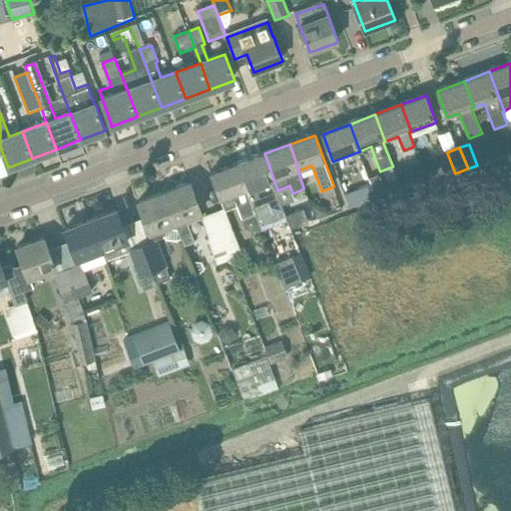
[(446,177),(455,173),(447,152),(438,156),(446,177)]
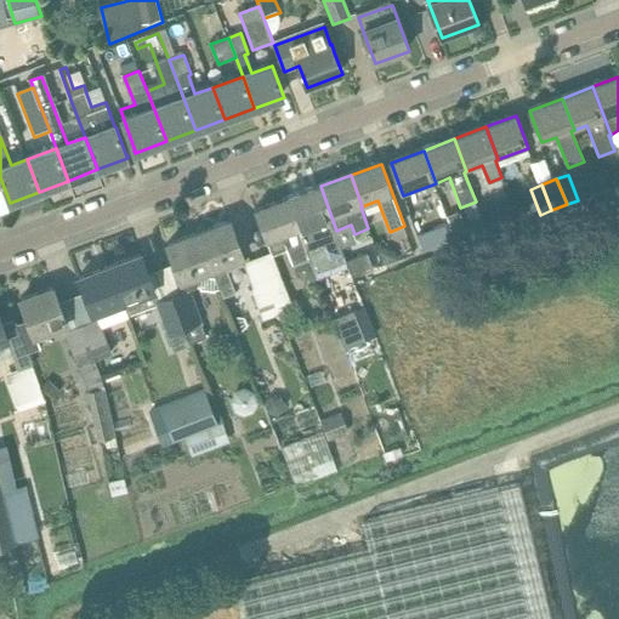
[(289,198),(310,254),(325,249),(330,261),(344,256),(334,231),(336,231),(321,186),(289,198)]
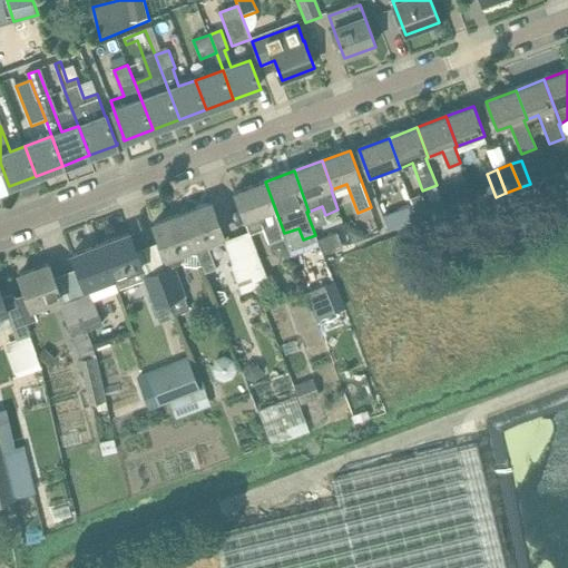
[(283,234),(284,233),(265,182),(235,193),(251,235),(264,229),(270,245),(285,240),(283,234)]
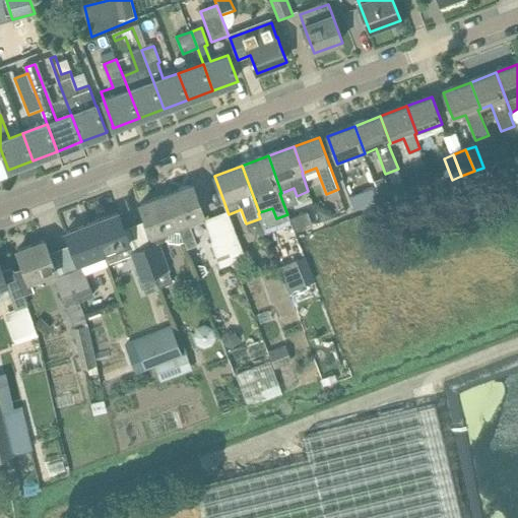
[(428,171),(408,178),(414,194),(434,187),(428,171)]
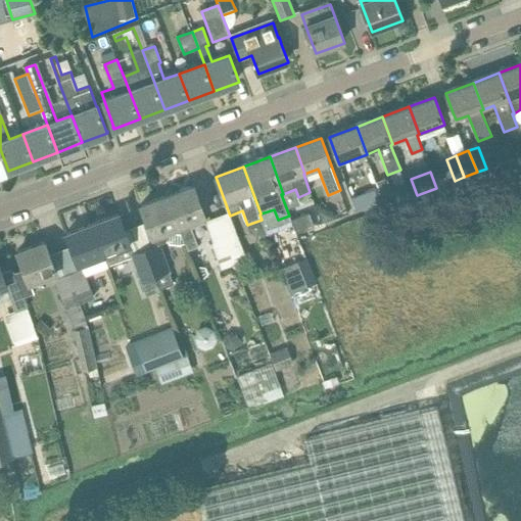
[(406,185),(393,190),(396,197),(409,193),(406,185)]
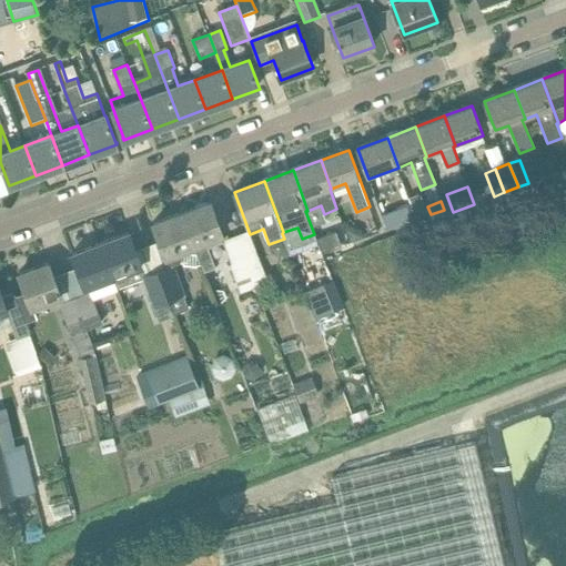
[(211,203),(183,214),(202,265),(204,273),(216,269),(209,249),(225,242),(219,224),(211,203)]
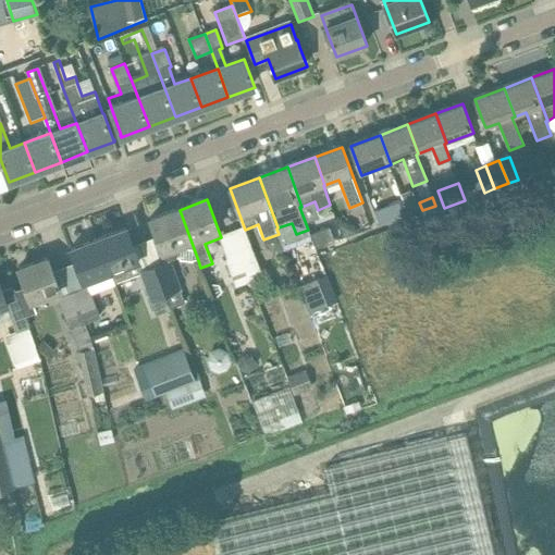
[(403,201),(375,211),(381,225),(408,216),(403,201)]
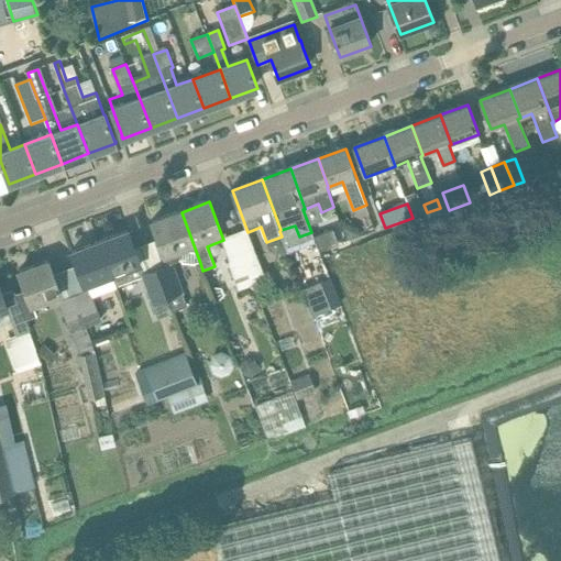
[(156,272),(173,315),(187,309),(171,266),(182,262),(183,264),(195,265),(200,263),(182,212),(153,223),(161,243),(169,266),(156,272)]
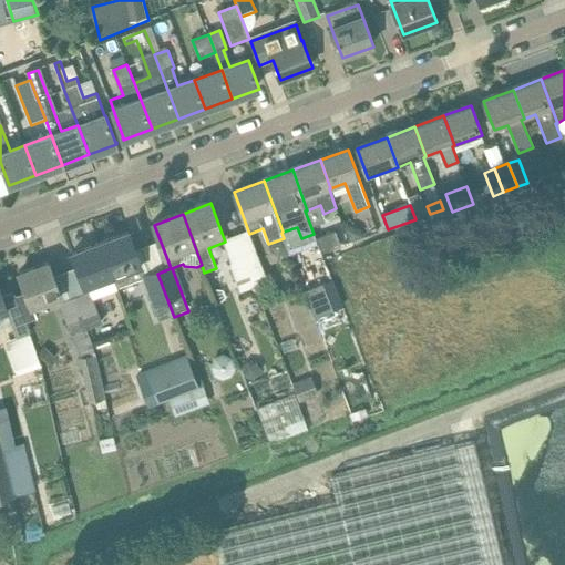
[(363,222),(369,237),(379,233),(373,217),(363,222)]
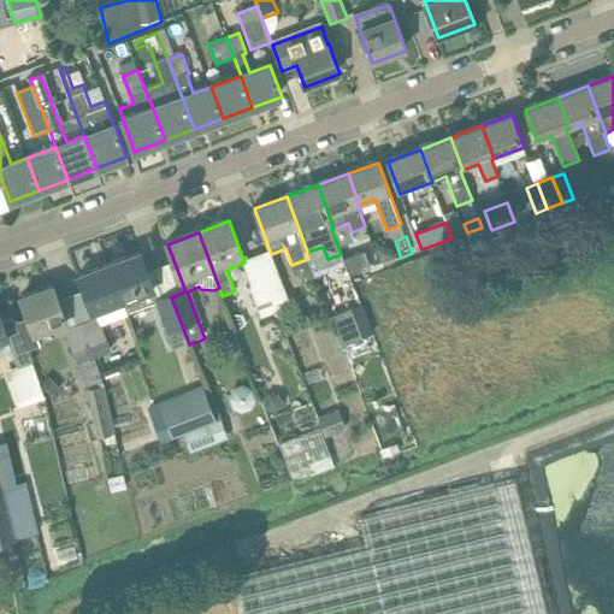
[(385,247),(377,251),(382,264),(396,259),(393,251),(385,247)]
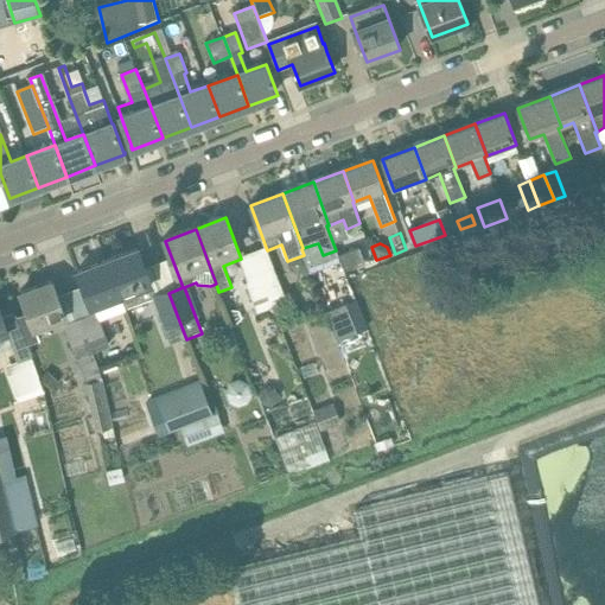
[(360,249),(339,258),(344,272),(365,265),(360,249)]
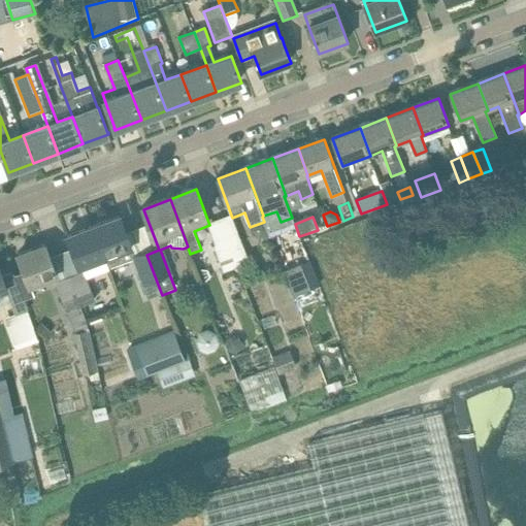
[(94,228),(109,269),(133,260),(150,300),(162,295),(146,255),(136,259),(121,218),(94,228)]
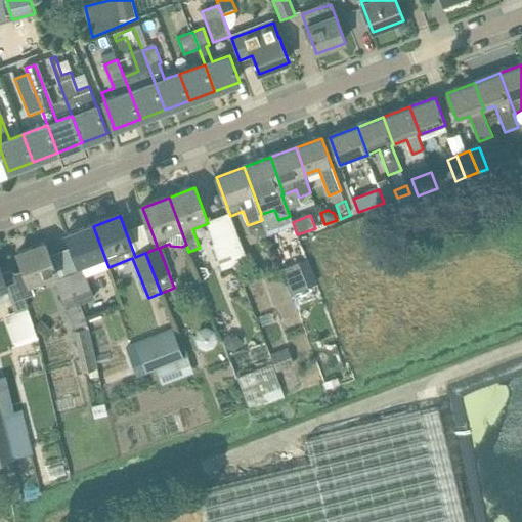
[(233,264),(234,267),(247,262),(230,219),(219,223),(233,264)]
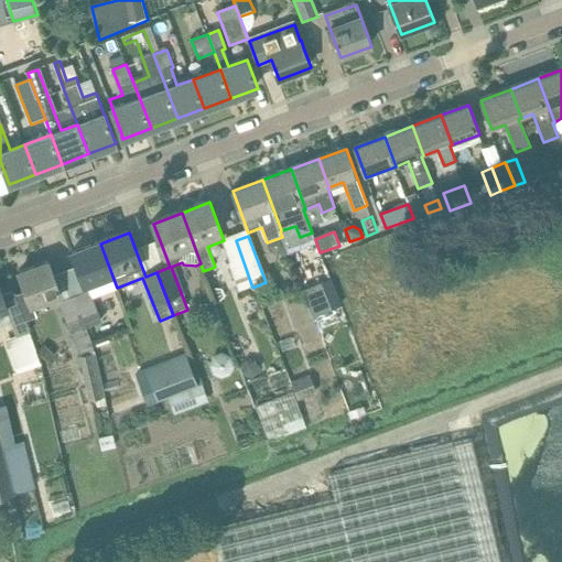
[(251,284),(236,240),(220,247),(238,292),(252,288),(251,284)]
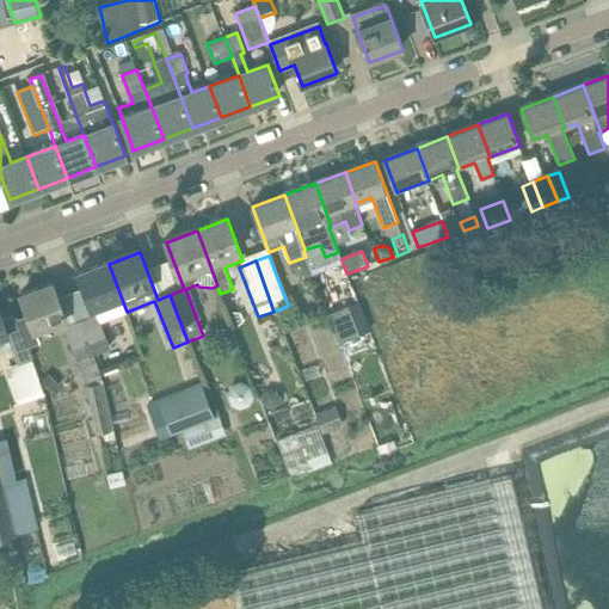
[(96,320),(82,325),(94,357),(110,351),(99,325),(128,314),(127,312),(109,264),(79,275),(87,297),(96,320)]
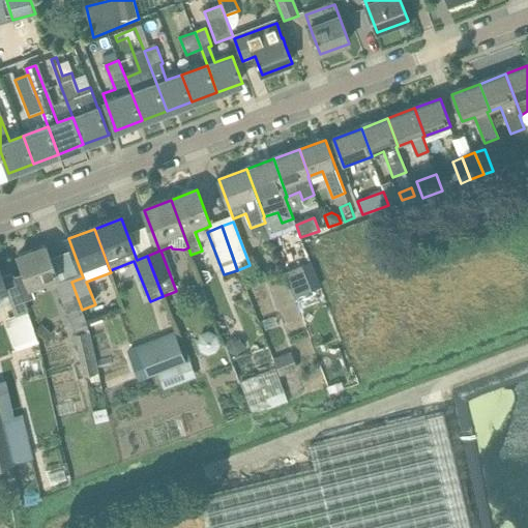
[(16,277),(25,302),(34,299),(30,288),(57,279),(53,266),(46,246),(19,257),(25,274),(16,277)]
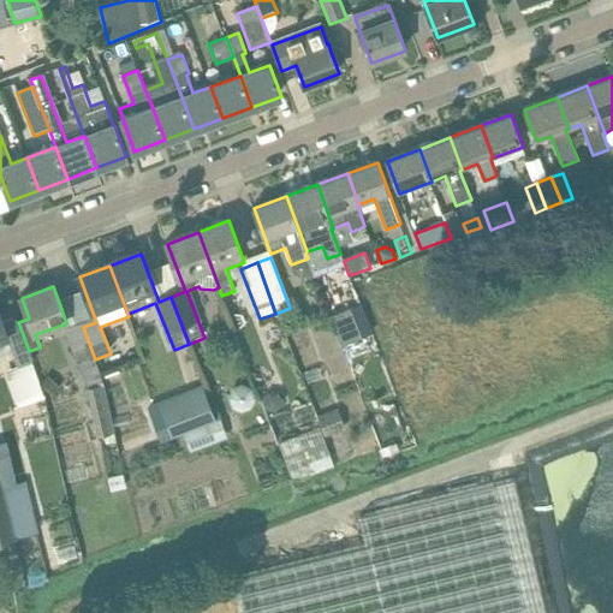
[(350,310),(331,319),(341,347),(362,339),(350,310)]
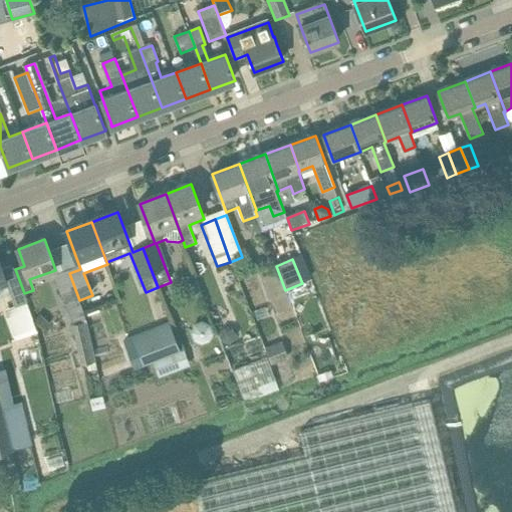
[(0,261),(0,285),(7,283),(15,306),(27,301),(24,293),(15,269),(14,265),(3,270),(0,261)]
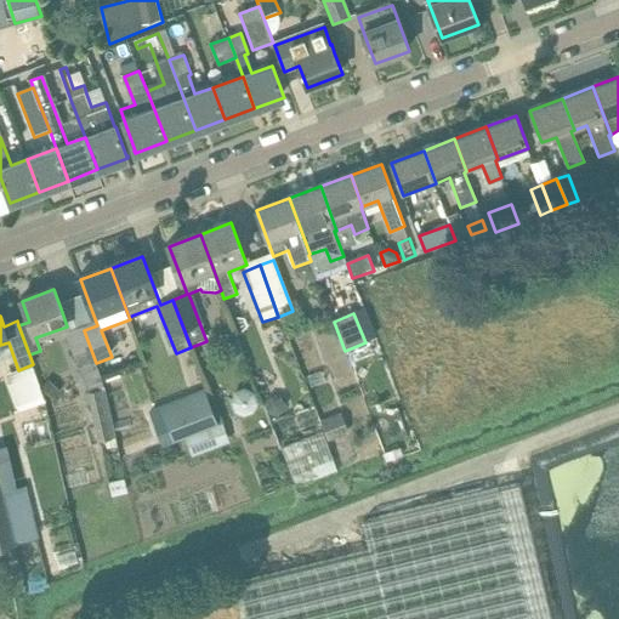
[(67,336),(79,369),(96,363),(84,330),(67,336)]
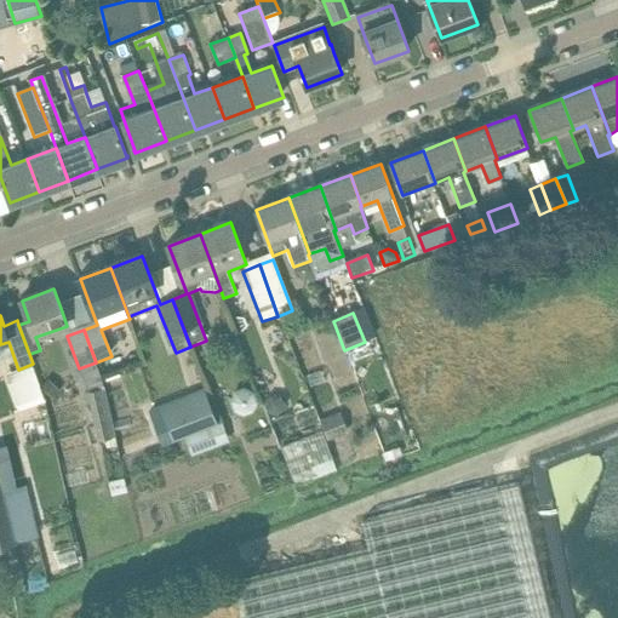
[(104,385),(96,362),(79,368),(87,393),(104,385)]
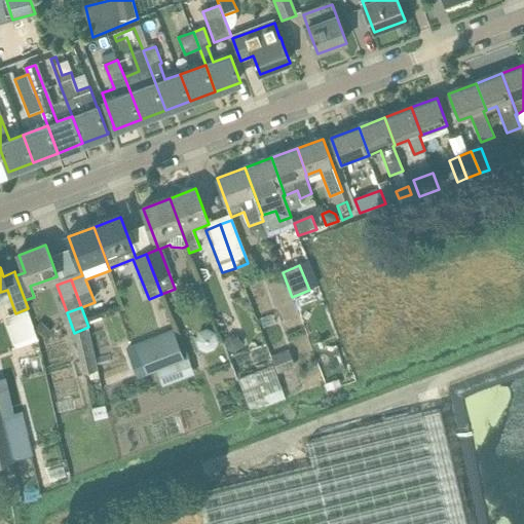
[(42,322),(36,329),(47,339),(53,332),(42,322)]
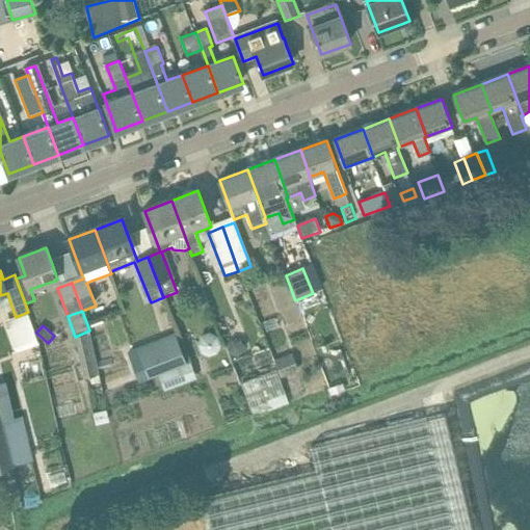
[(90,334),(76,337),(85,378),(100,375),(90,334)]
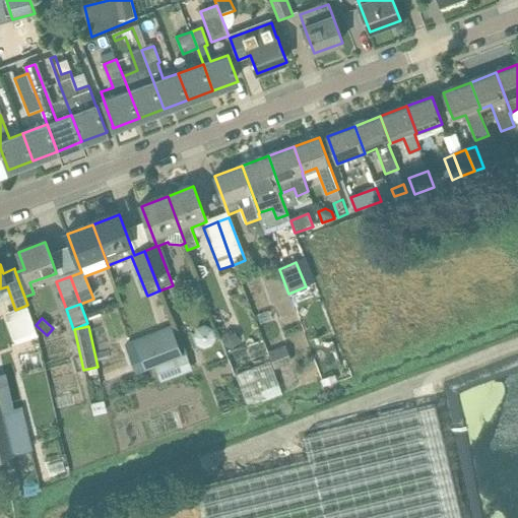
[(135,340),(127,343),(138,373),(146,370),(184,355),(173,326),(135,340)]
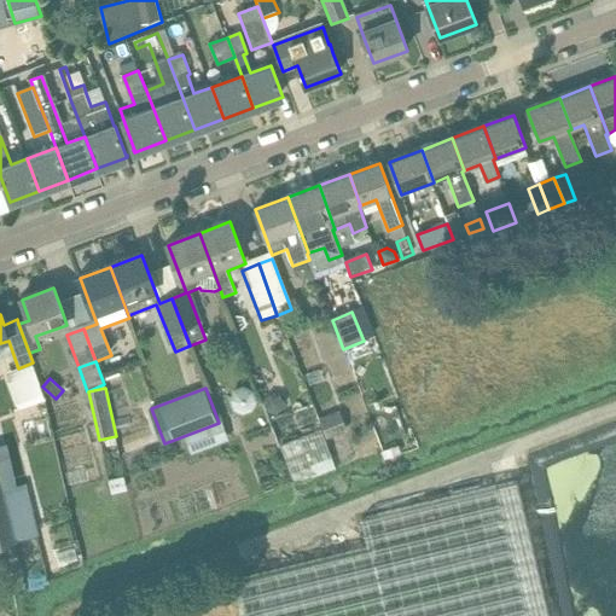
[(234,391),(231,400),(234,410),(243,413),(253,410),(256,401),(253,391),(244,388),(234,391)]
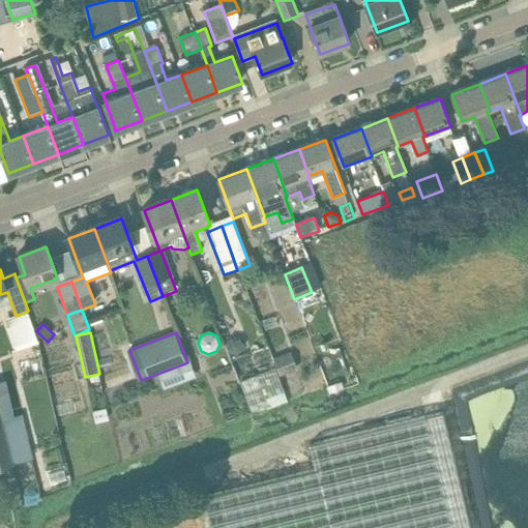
[(233,341),(229,345),(230,350),(233,353),(239,353),(243,350),(244,345),(241,341),(233,341)]
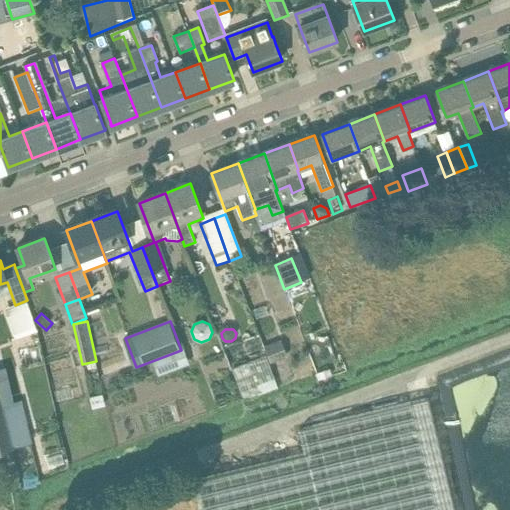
[(288,358),(281,342),(264,348),(271,365),(288,358)]
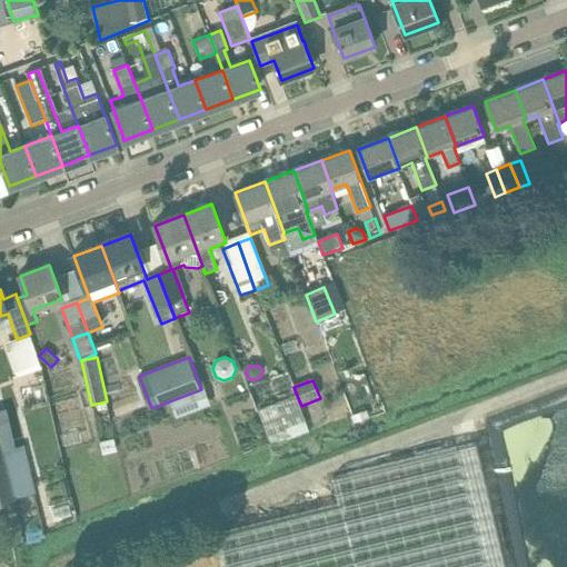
[(205,389),(171,403),(176,415),(209,403),(205,389)]
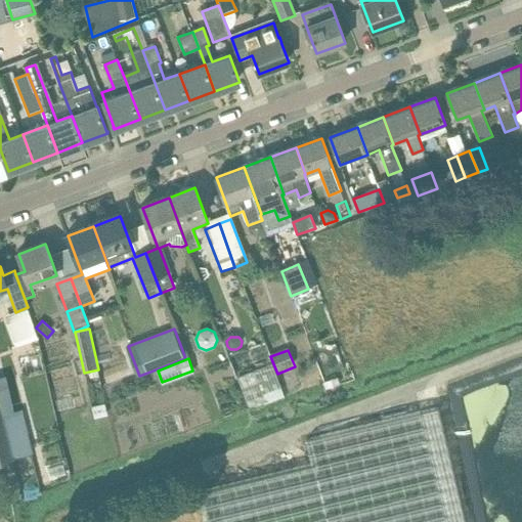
[(466,521),(438,407),(306,438),(312,464),(200,491),(203,492),(208,521),(466,521)]
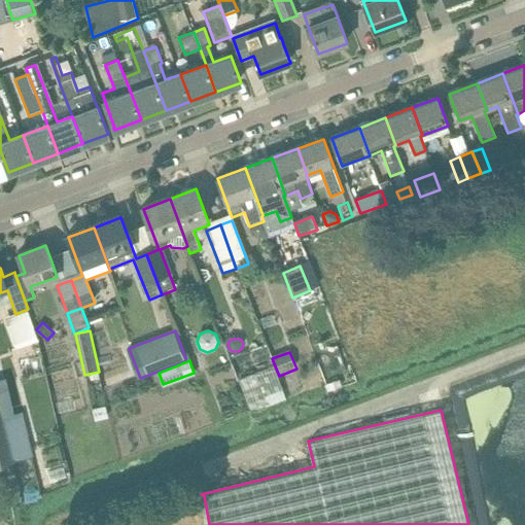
[(0,413),(0,443),(9,442),(2,413),(0,413)]
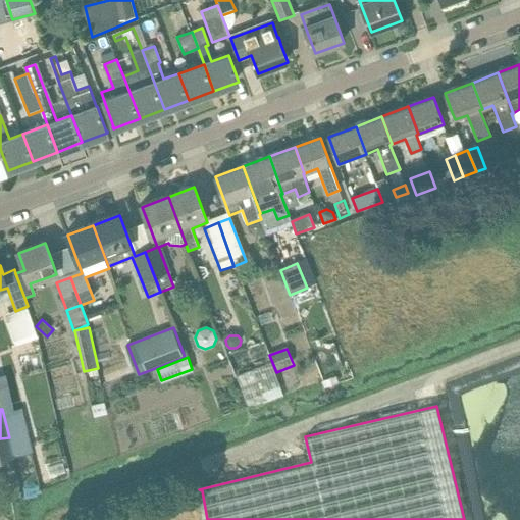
[(22,411),(6,415),(10,433),(28,429),(22,411)]
